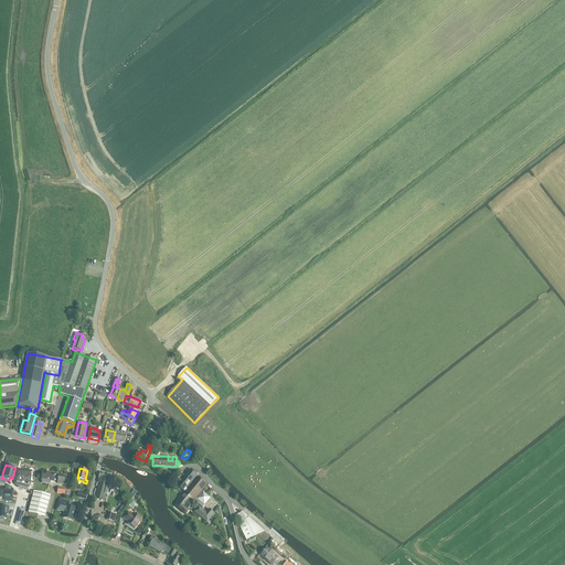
[(30,482),(31,470),(19,469),(18,483),(25,484),(25,482),(30,482)]
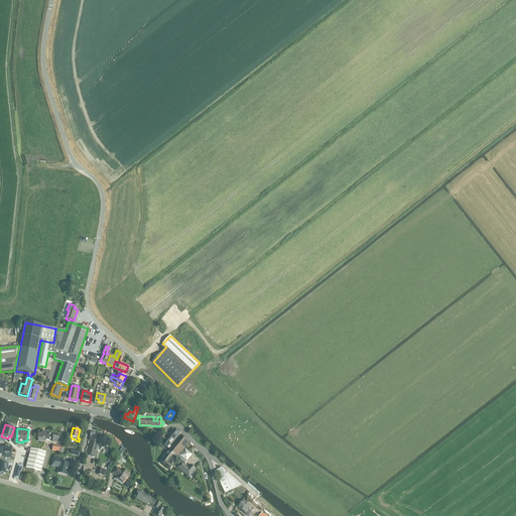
[(162,443),(167,448),(179,433),(174,429),(162,443)]
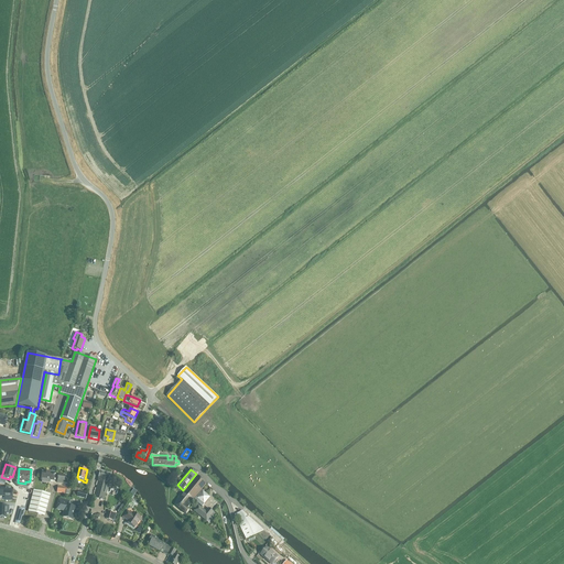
[(45,479),(54,480),(54,473),(54,472),(51,472),(50,472),(42,472),(41,479),(42,479),(42,481),(45,483),(45,479)]
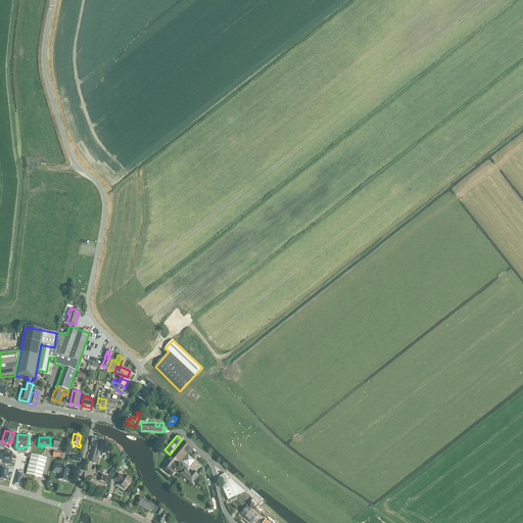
[(93,437),(90,446),(91,447),(88,461),(97,464),(103,440),(93,437)]
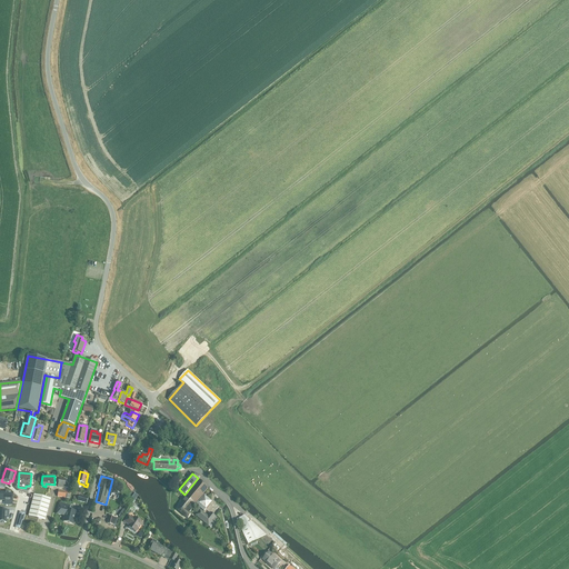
[(66,479),(59,478),(58,487),(68,488),(69,481),(66,480),(66,479)]
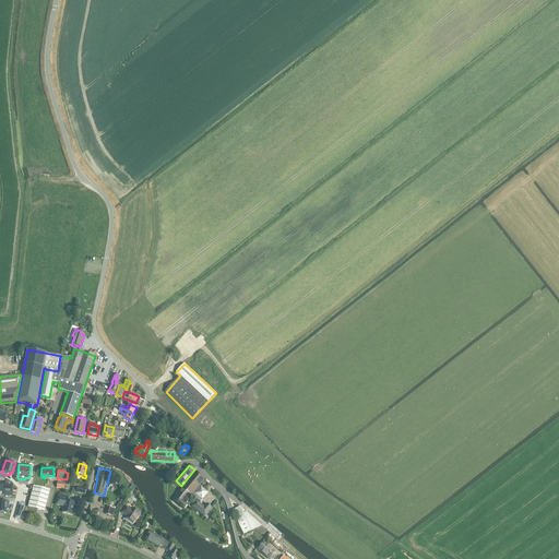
[(180,492),(181,494),(174,501),(183,510),(187,506),(186,504),(193,496),(201,502),(207,492),(199,486),(204,480),(195,473),(180,492)]
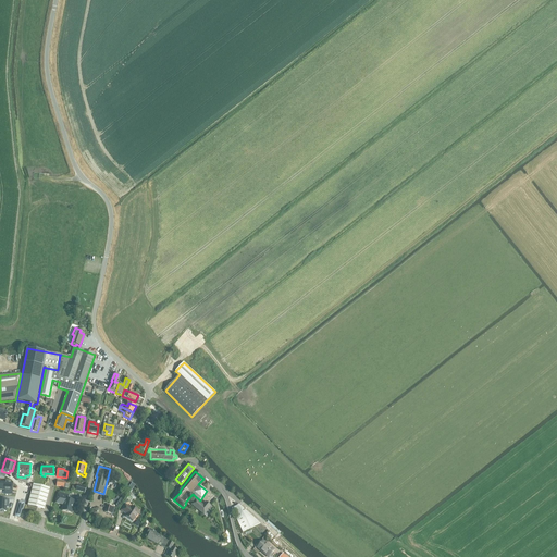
[(76,490),(85,493),(87,487),(77,484),(78,482),(74,481),(73,490),(76,490)]
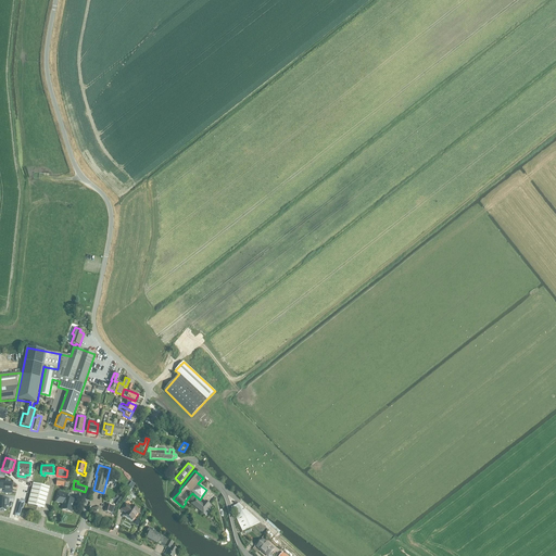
[(1,481),(0,489),(5,490),(4,493),(9,493),(9,490),(12,490),(13,482),(1,481)]
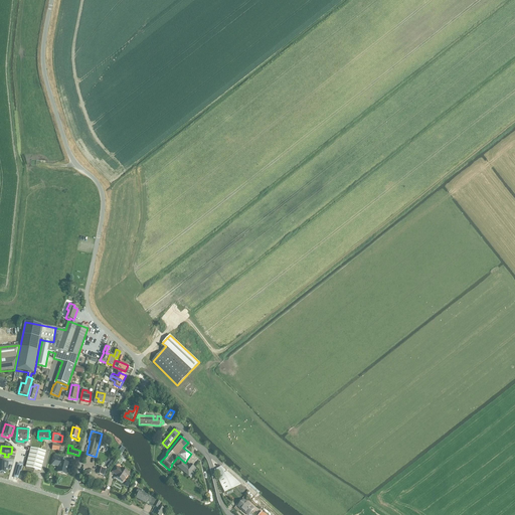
[(46,452),(31,448),(26,467),(40,471),(46,452)]
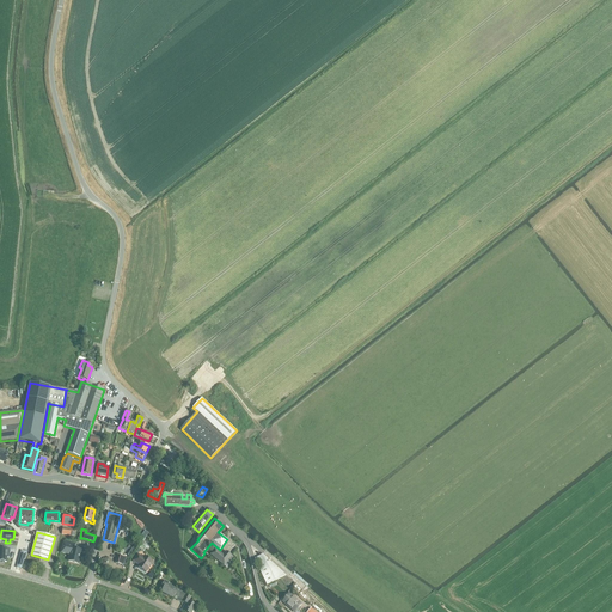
[(61,551),(61,554),(69,555),(67,561),(80,564),(83,550),(75,549),(77,544),(67,542),(67,543),(65,542),(63,542),(63,543),(62,546),(61,551)]
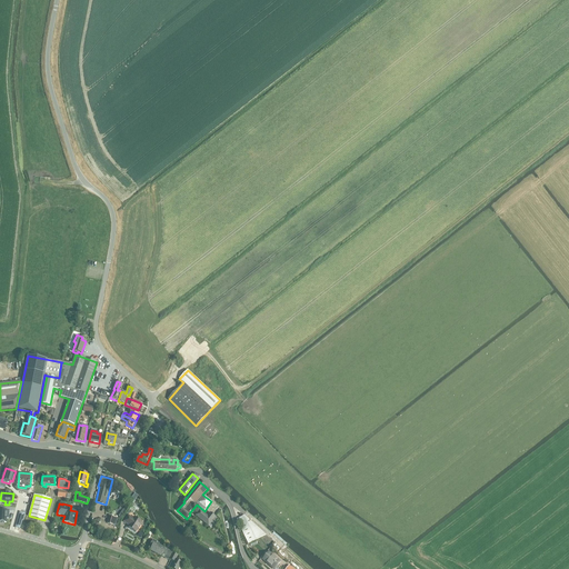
[(122,516),(126,509),(120,506),(116,512),(122,516)]
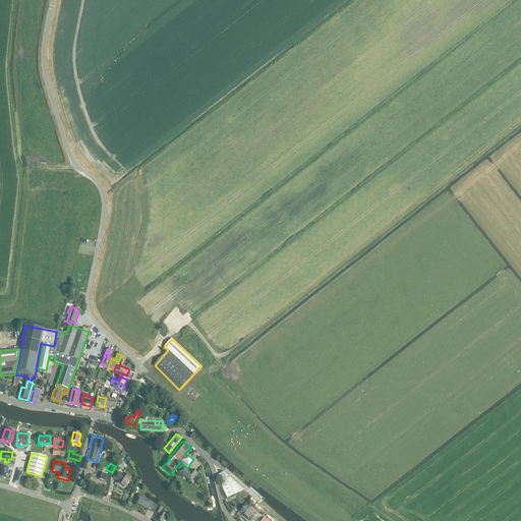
[(183,467),(179,472),(190,481),(197,473),(193,470),(190,473),(183,467)]
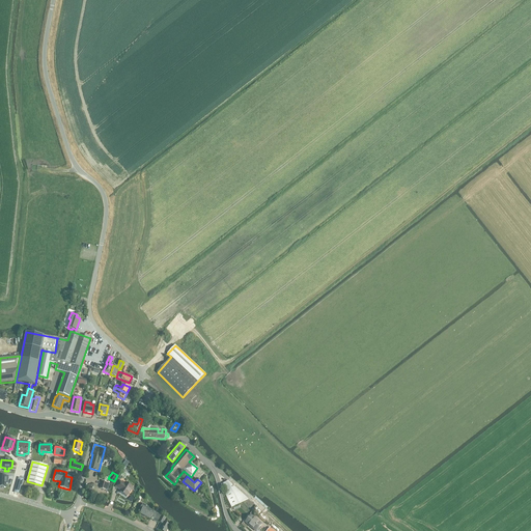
[(22,485),(24,479),(19,478),(15,493),(19,494),(21,485),(22,485)]
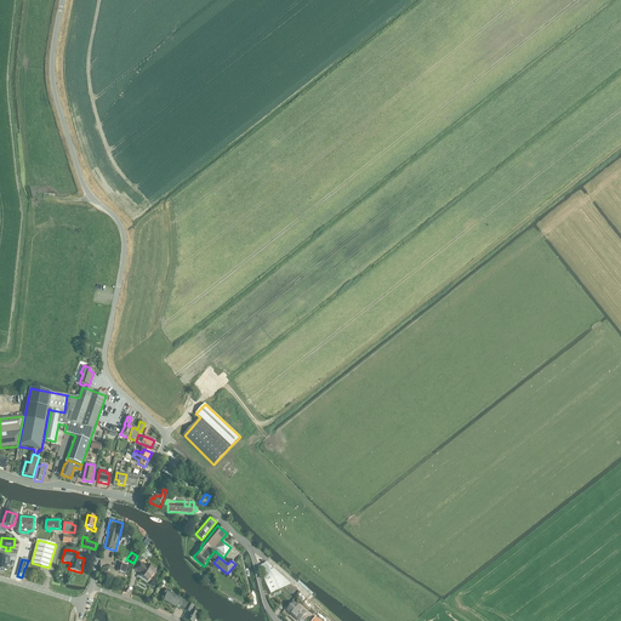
[(119,563),(117,571),(124,574),(126,574),(127,570),(129,565),(119,563)]
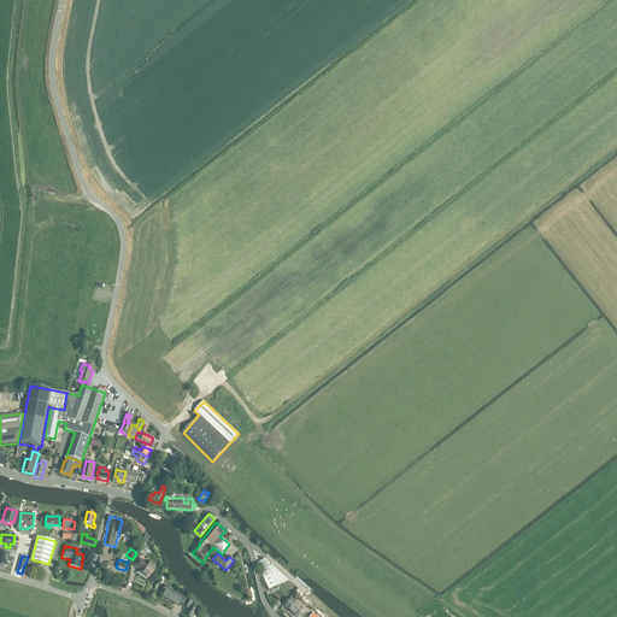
[(152,570),(154,566),(146,562),(145,563),(139,559),(134,565),(139,569),(140,569),(141,569),(140,571),(147,577),(150,573),(151,573),(152,570)]
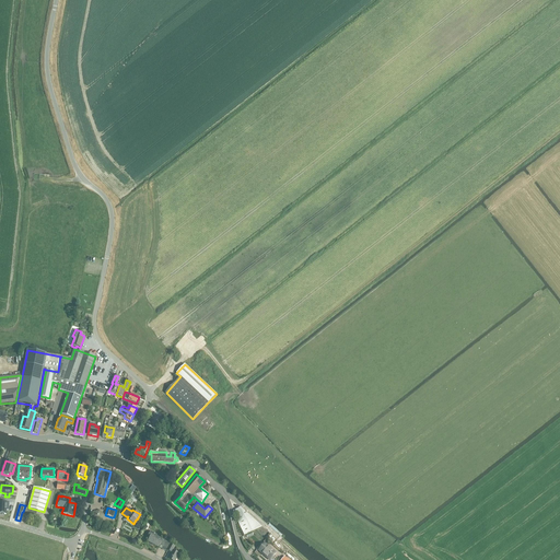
[(261,526),(241,508),(233,511),(244,535),(261,526)]
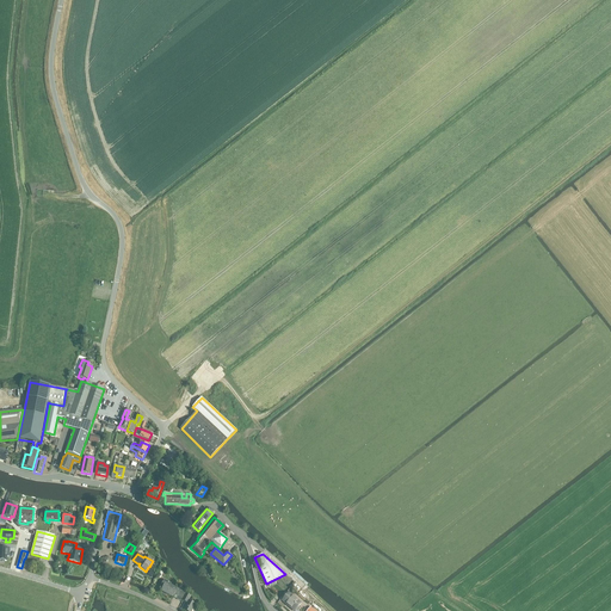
[(104,569),(111,567),(113,561),(107,556),(102,557),(99,565),(104,569)]
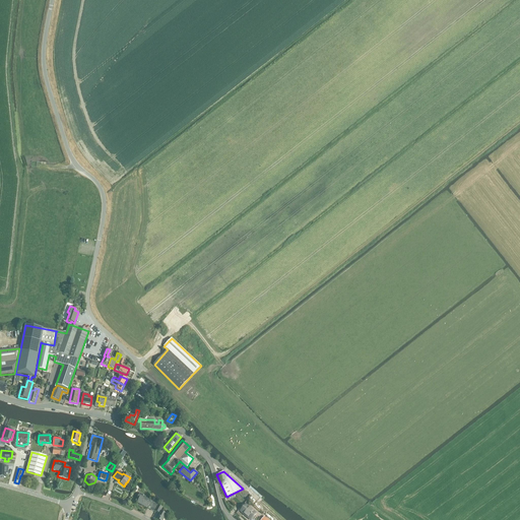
[(139,494),(136,500),(138,501),(136,504),(147,509),(148,507),(151,508),(150,510),(154,512),(157,505),(151,502),(151,501),(145,498),(146,497),(143,496),(143,497),(141,496),(142,495),(139,494)]
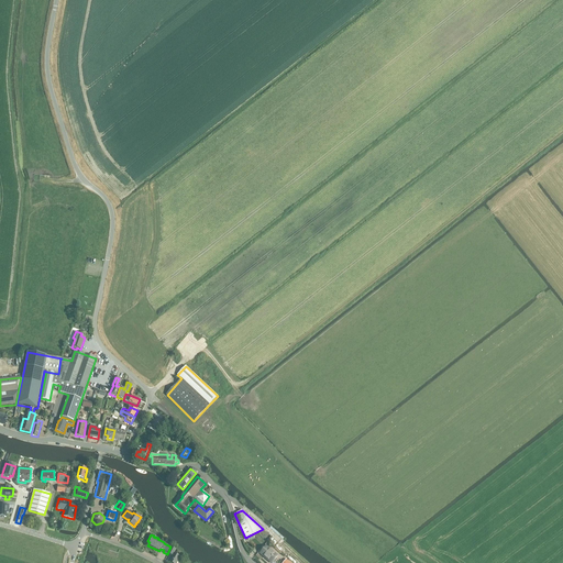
[(277,556),(266,547),(261,553),(272,562),(277,556)]
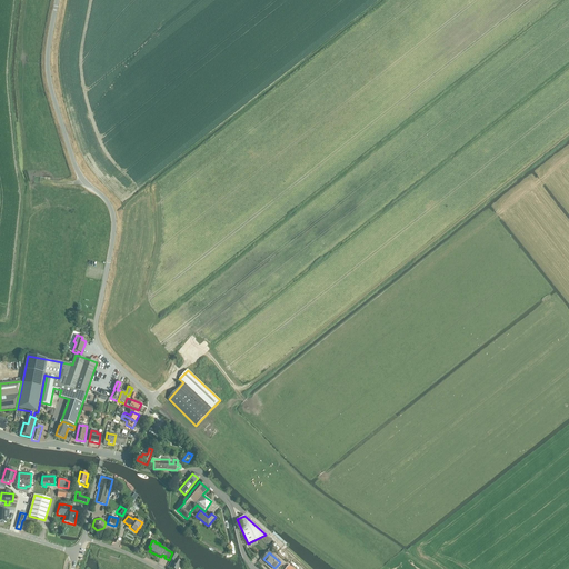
[(172,568),(179,568),(182,562),(177,560),(178,556),(173,553),(170,559),(175,561),(171,568),(172,568)]
